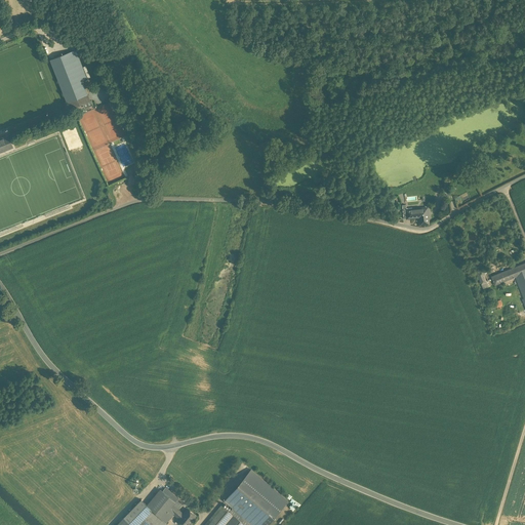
[(87,78),(76,49),(71,51),(82,80),(87,78)]
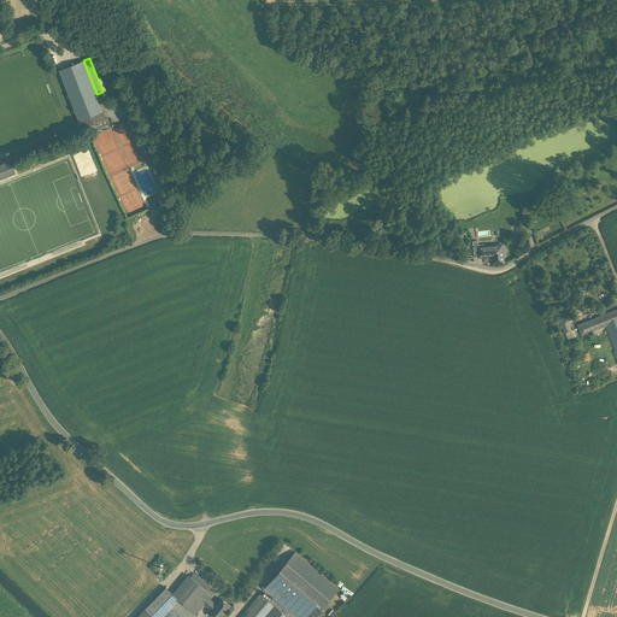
[(83,60),(59,70),(78,121),(81,128),(106,118),(104,111),(97,94),(83,60)]
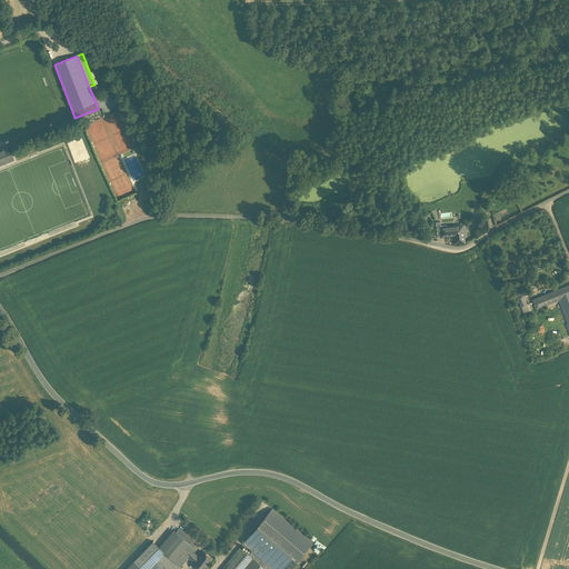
[(9,147),(0,150),(0,163),(13,159),(9,147)]
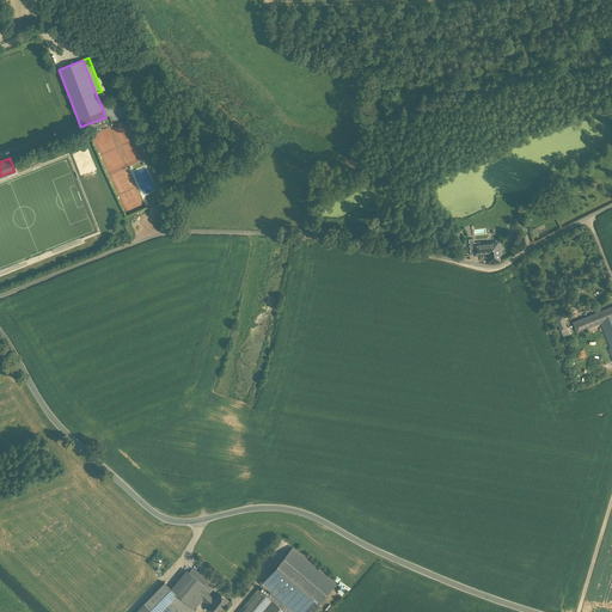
[(497,243),(478,244),(479,254),(489,254),(490,262),(500,261),(497,243)]
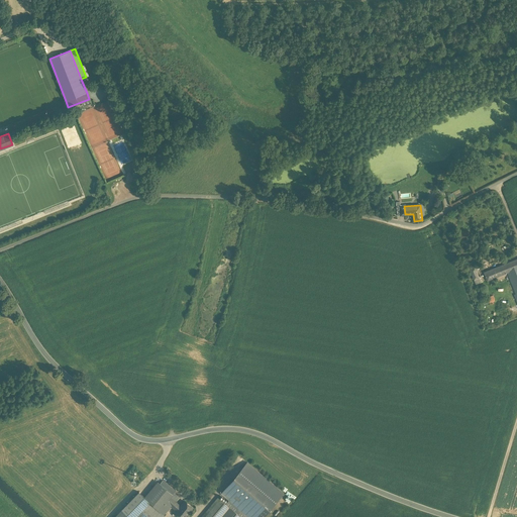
[(467,230),(455,234),(457,239),(469,235),(467,230)]
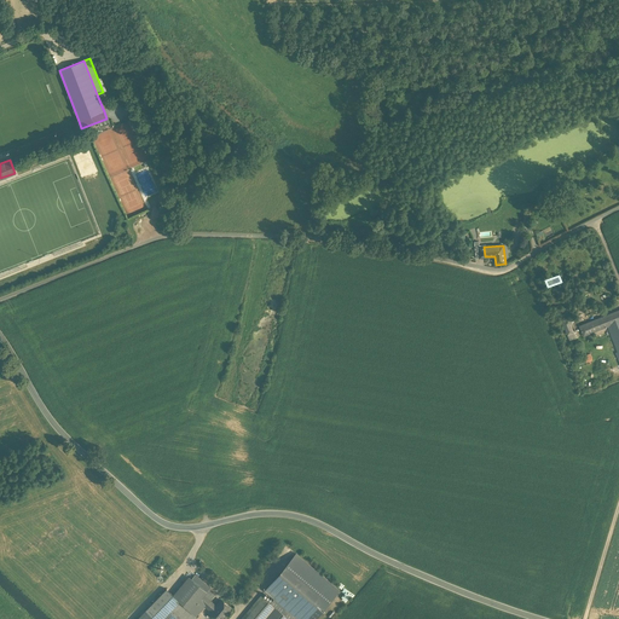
[(618,311),(601,318),(605,327),(618,362),(618,311)]
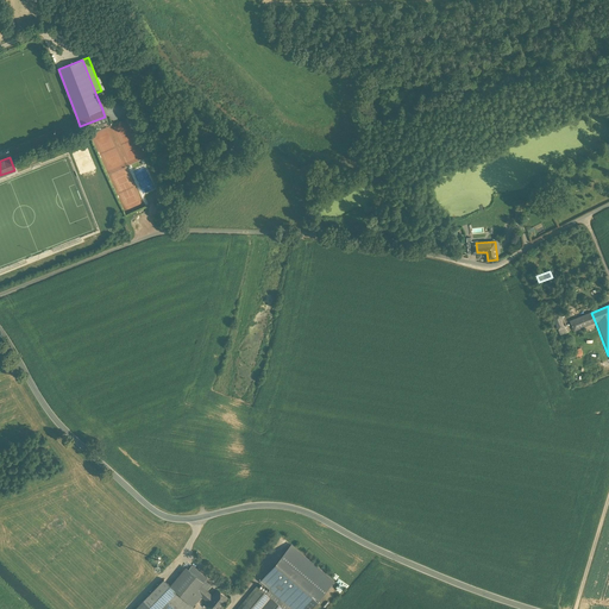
[(591,313),(571,321),(575,330),(595,321),(591,313)]
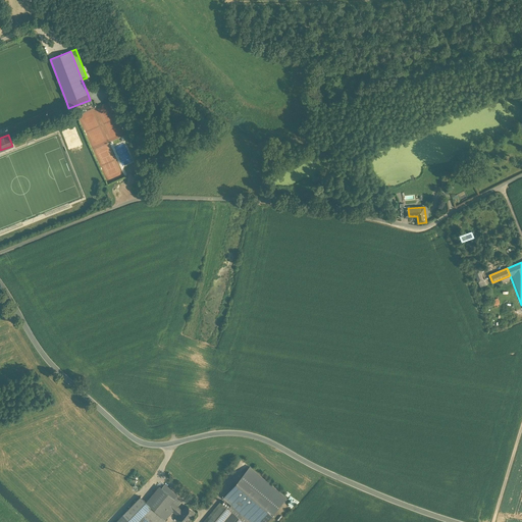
[(480,274),(478,269),(473,271),(480,286),(480,288),(485,285),(480,274)]
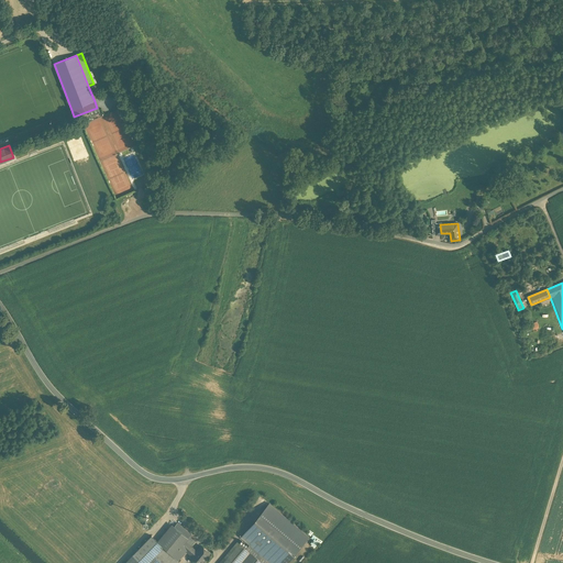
[(518,309),(510,293),(505,295),(511,311),(518,309)]
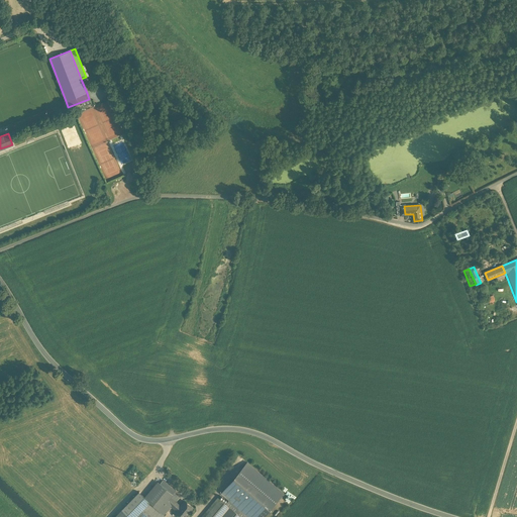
[(493,296),(482,300),(484,305),(495,301),(493,296)]
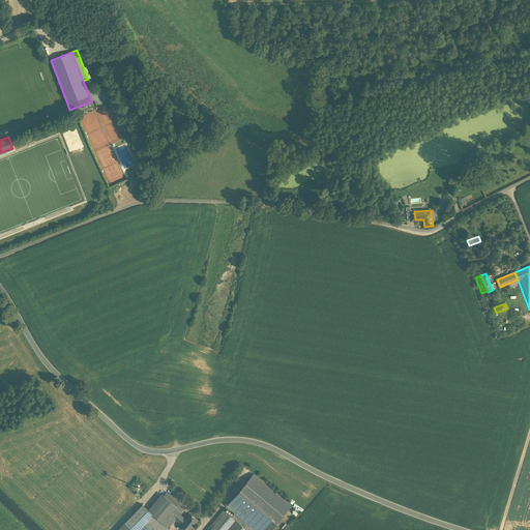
[(275,512),(243,486),(240,490),(272,517),(275,512)]
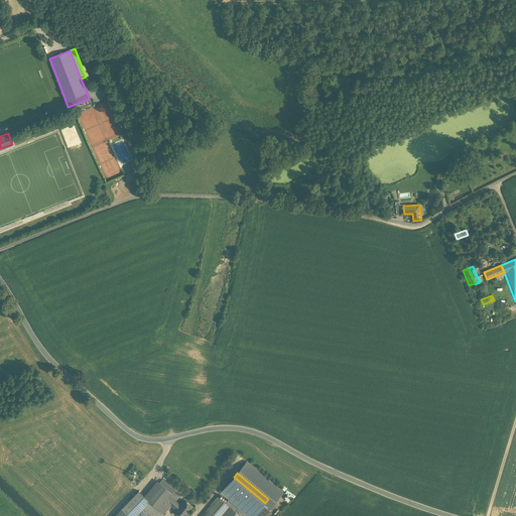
[(249,495),(239,507),(249,515),(254,515),(265,503),(234,477),(231,480),(249,495)]
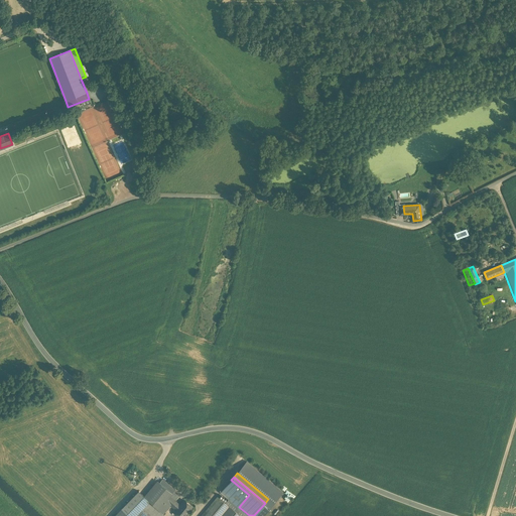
[(162,497),(155,506),(160,511),(167,502),(166,501),(169,496),(175,490),(170,485),(162,479),(153,490),(162,497)]
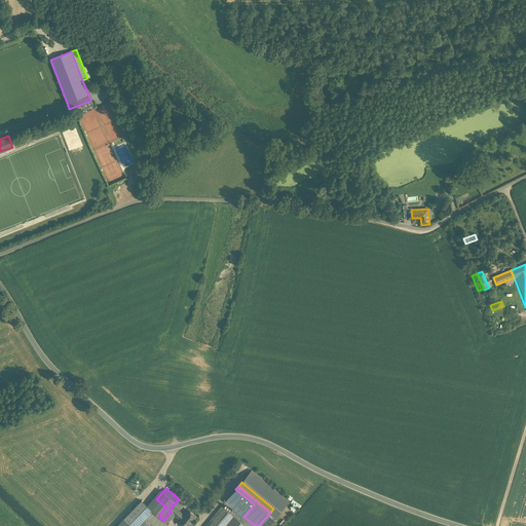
[(254,504),(235,489),(225,501),(233,509),(243,517),(254,504)]
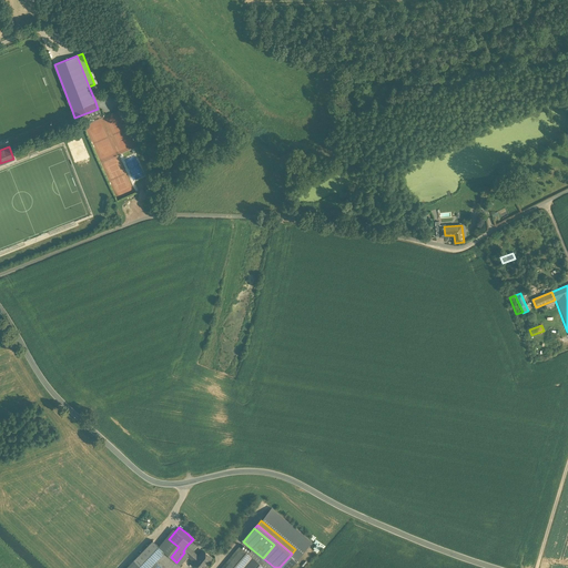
[(153,540),(125,567),(149,567),(164,551),(153,540)]
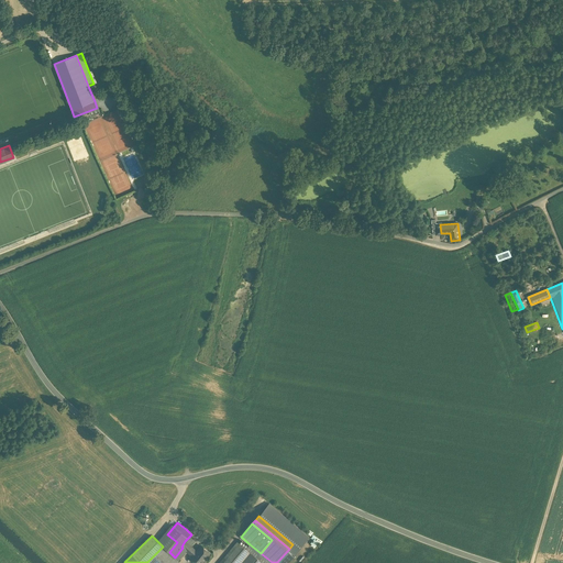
[(200,547),(197,551),(185,541),(181,547),(183,548),(192,555),(191,556),(191,559),(197,562),(200,562),(209,553),(209,552),(207,550),(206,550),(205,549),(203,548),(202,545),(200,547)]
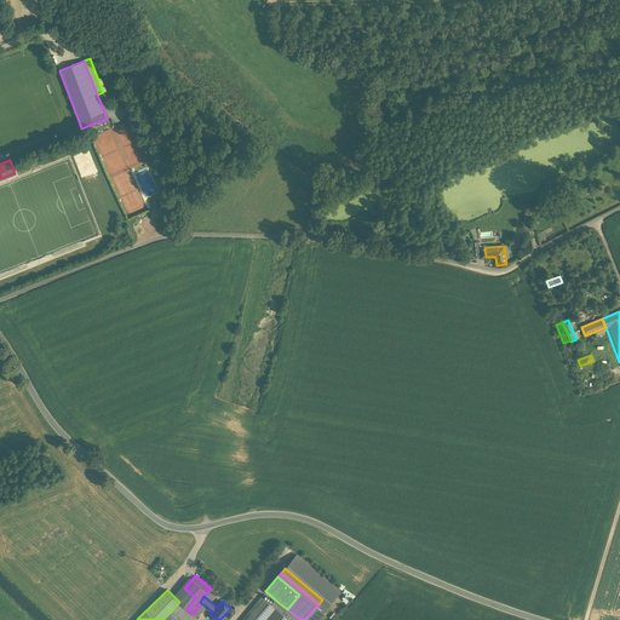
[(262,596),(241,619),(265,619),(276,608),(271,603),(262,596)]
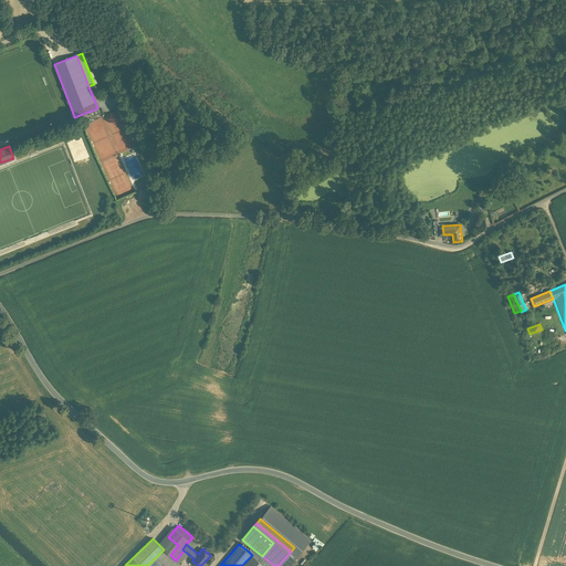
[(273,565),(262,556),(251,547),(248,551),(264,565),(273,565)]
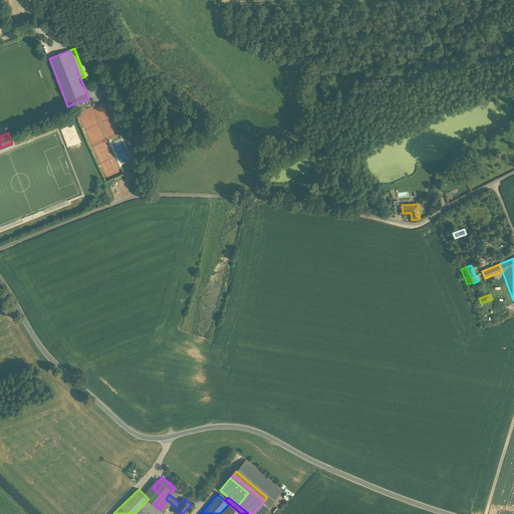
[(164,513),(155,504),(149,499),(135,513),(164,513)]
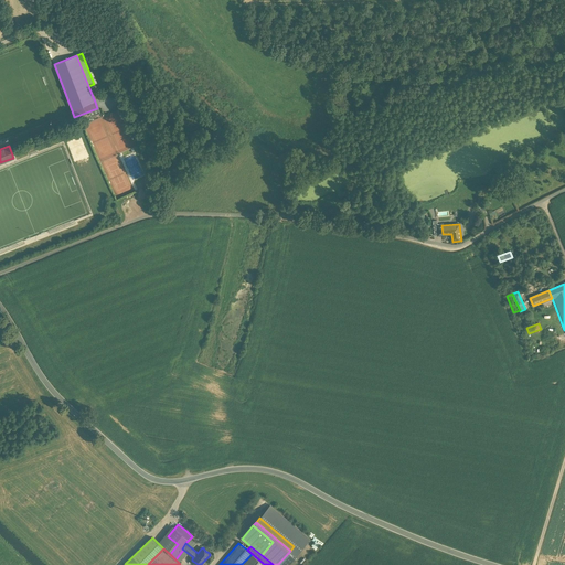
[(264,564),(252,554),(242,564),(264,564)]
